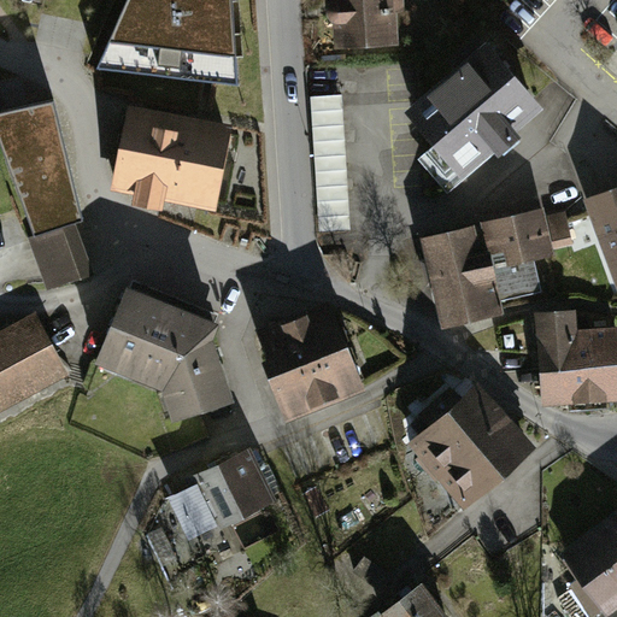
[(229,0),(125,0),(99,63),(236,81),(229,0)]
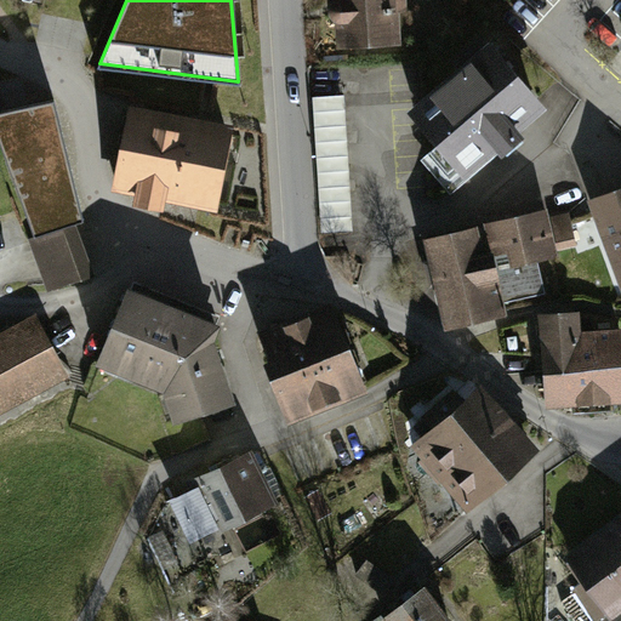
[(403,0),(342,0),(345,58),(405,56),(403,0)]
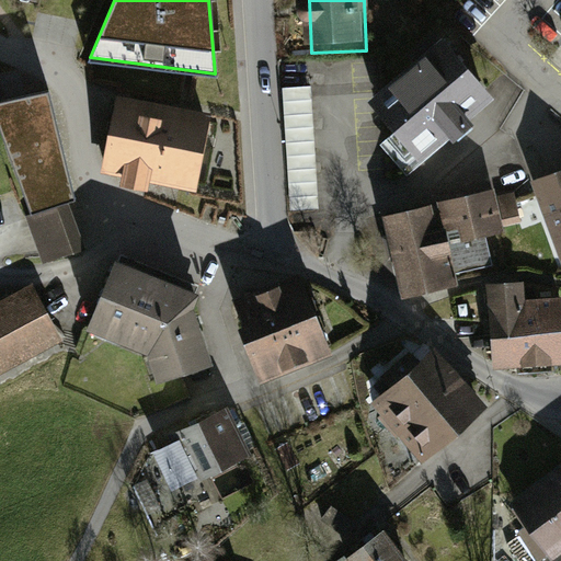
[(449,56),(379,116),(426,170),(496,110),(449,56)]
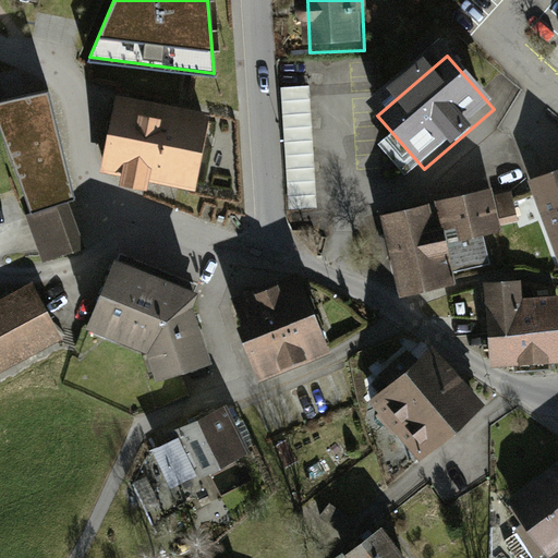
[(36,82),(0,94),(0,135),(47,263),(96,245),(36,82)]
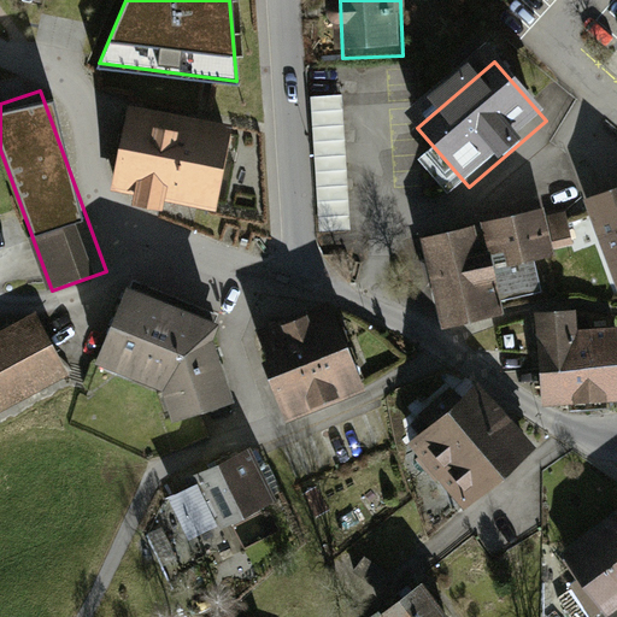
[(313,97),(319,234),(351,231),(345,95),(313,97)]
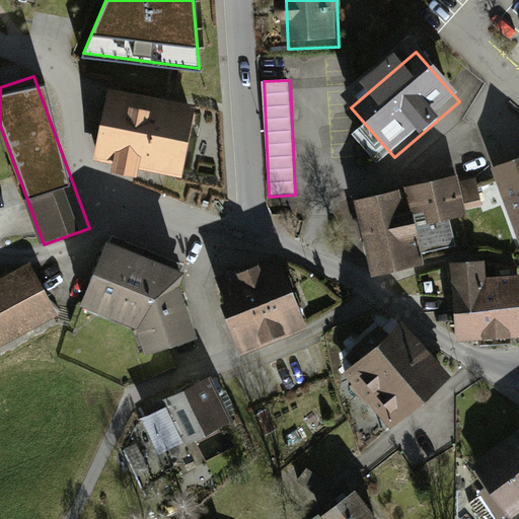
[(196,104),(105,87),(91,159),(181,177),(196,104)]
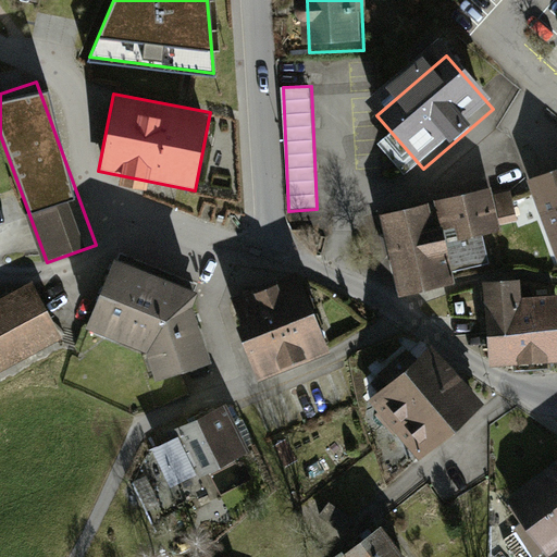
[(556,180),(533,187),(556,258),(556,180)]
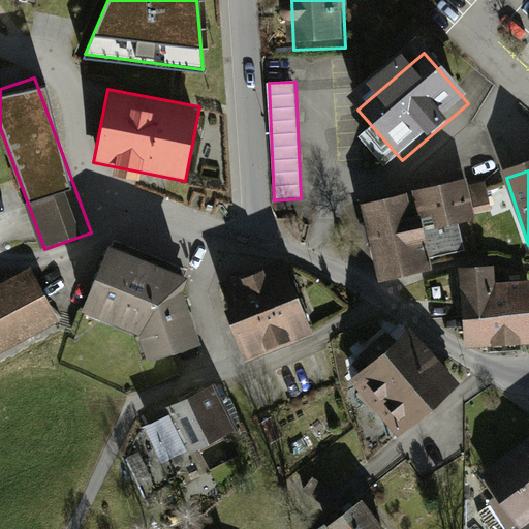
[(468,187),(426,197),(435,232),(476,222),(468,187)]
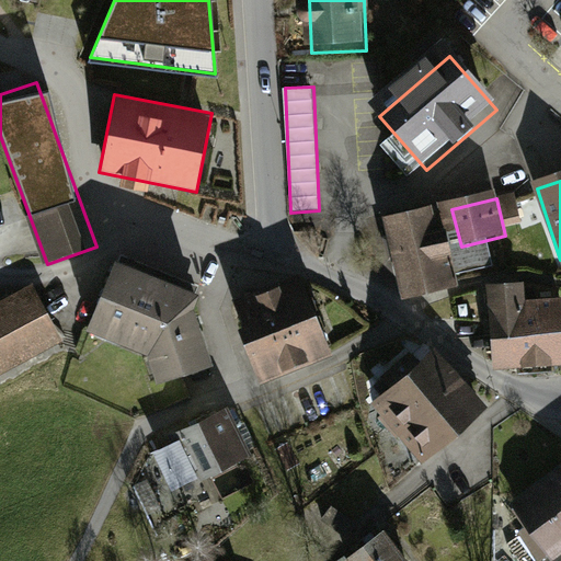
[(446,215),(393,226),(409,300),(461,289),(446,215)]
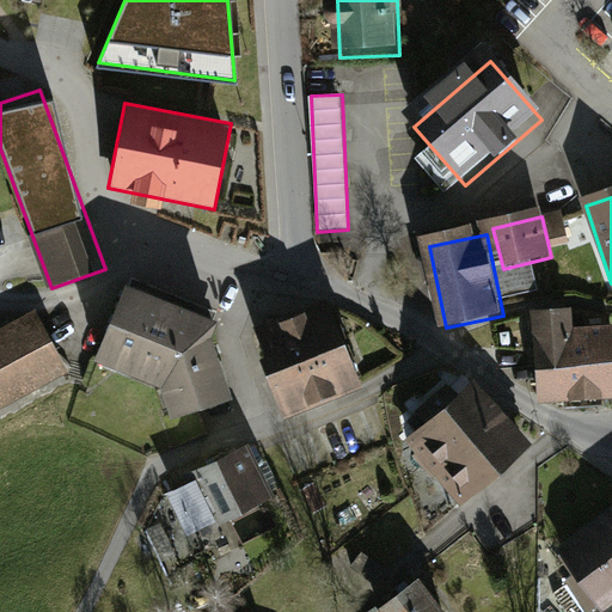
[(232,332),(136,293),(105,367),(170,395),(181,429),(255,407),(232,332)]
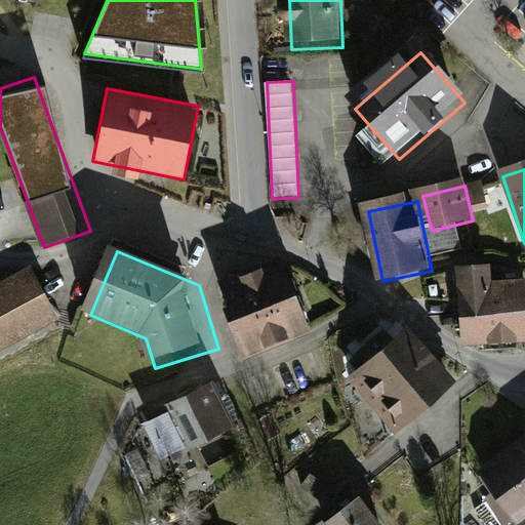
[(285,261),(221,287),(246,347),(310,321),(285,261)]
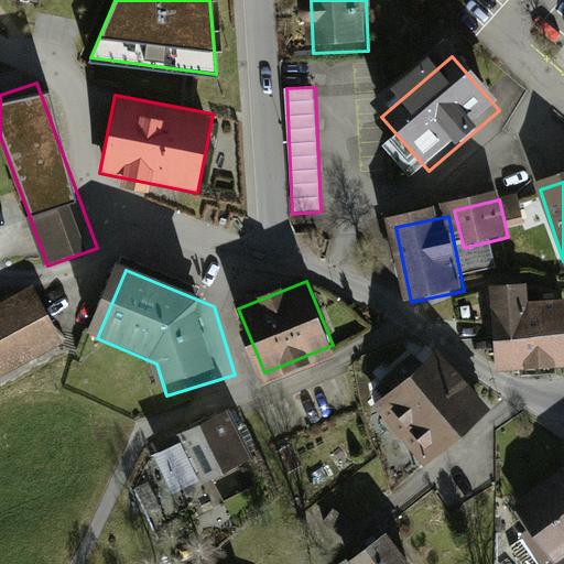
[(531,291),(495,292),(498,377),(563,373),(563,311),(532,313),(531,291)]
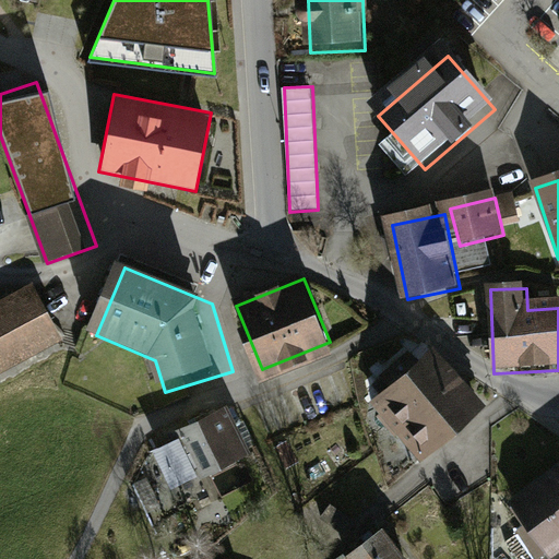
[(34,292),(0,309),(0,383),(66,348),(34,292)]
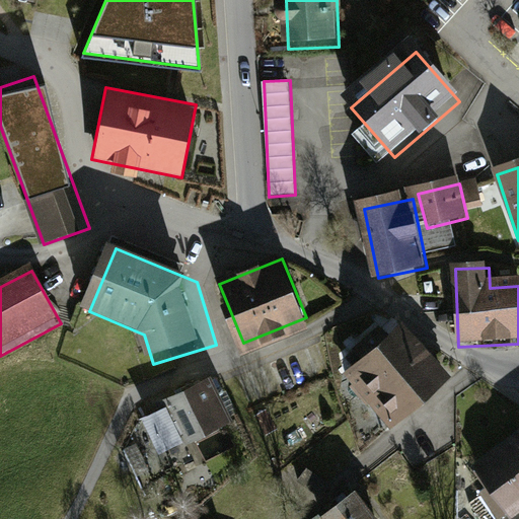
[(413,330),(350,380),(393,436),(456,386),(413,330)]
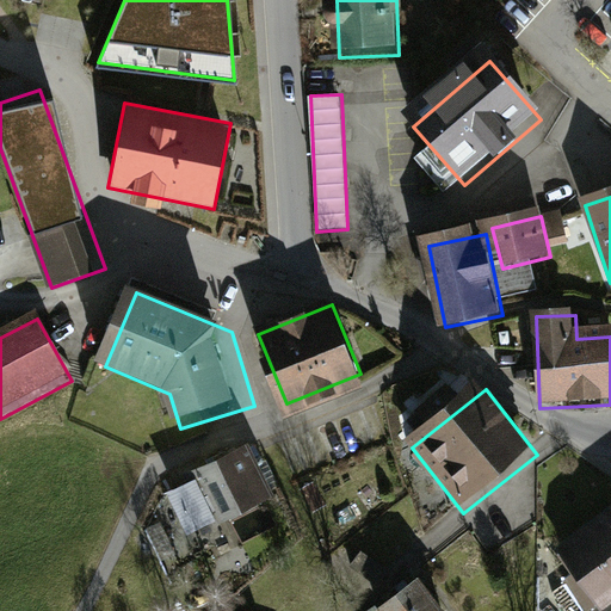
[(257,458),(177,492),(199,545),(279,511),(257,458)]
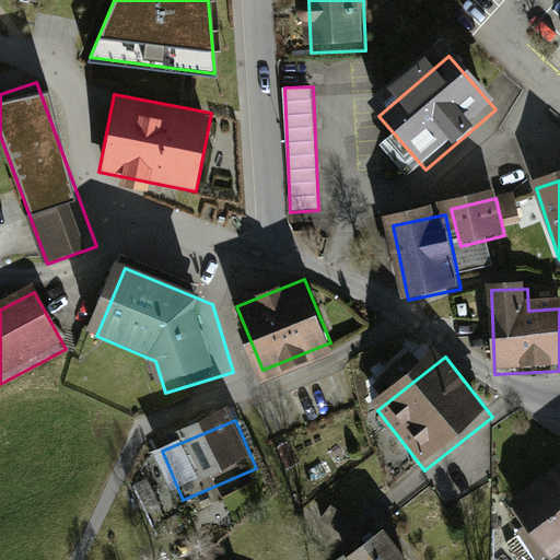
[(559,559),(559,482),(520,511),(553,559),(559,559)]
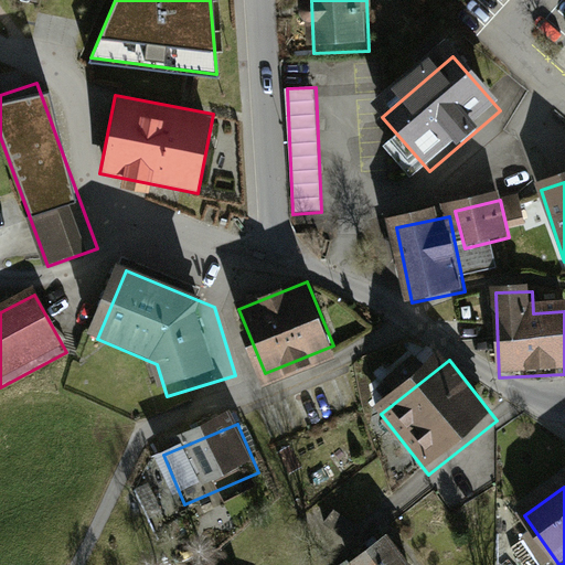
[(405,564),(390,544),(360,564),(405,564)]
